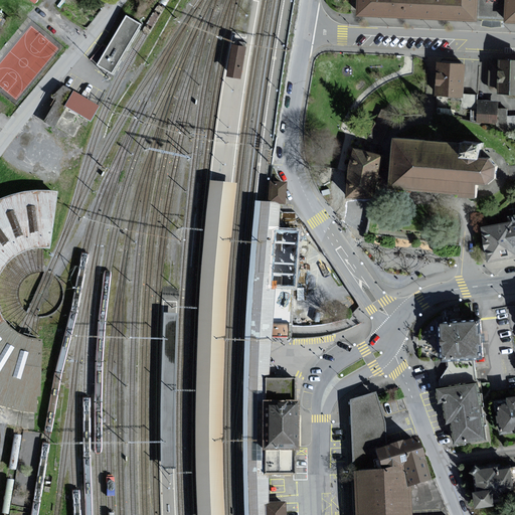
[(514,0),(354,0),(354,15),(472,21),(489,21),(502,22),(514,22),(514,0)]
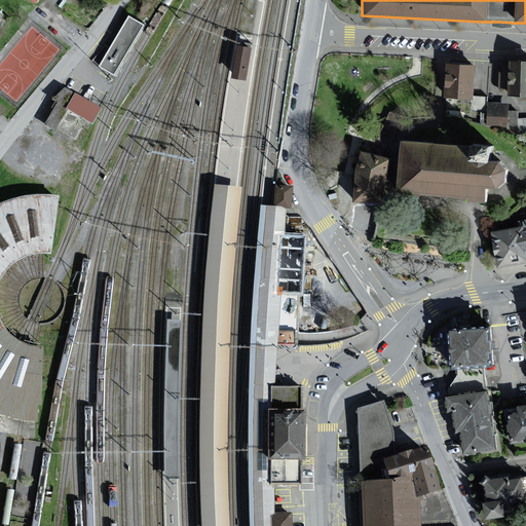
[(146,25),(132,16),(102,66),(116,74),(146,25)]
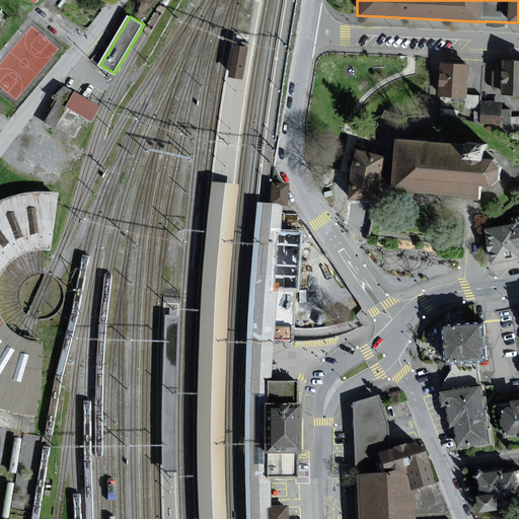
[(232,74),(242,76),(247,48),(237,46),(232,74)]
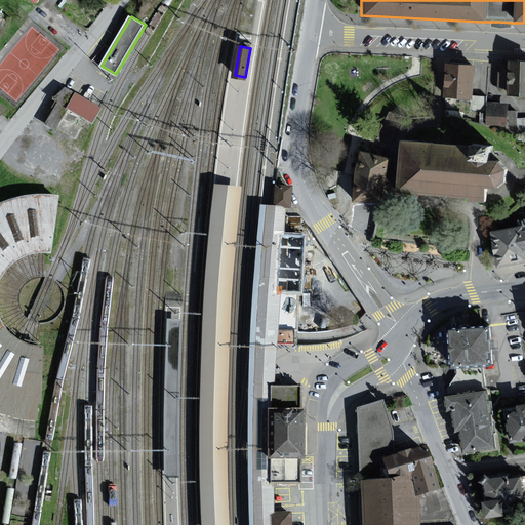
[(524,61),(501,62),(500,90),(510,90),(510,93),(524,93),(524,61)]
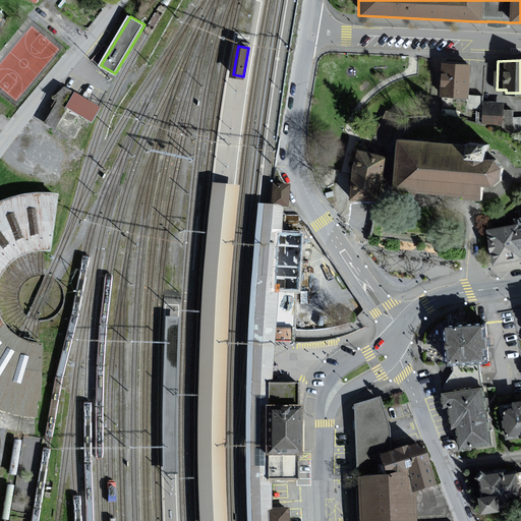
[(469,68),(445,66),(442,95),(466,97),(469,68)]
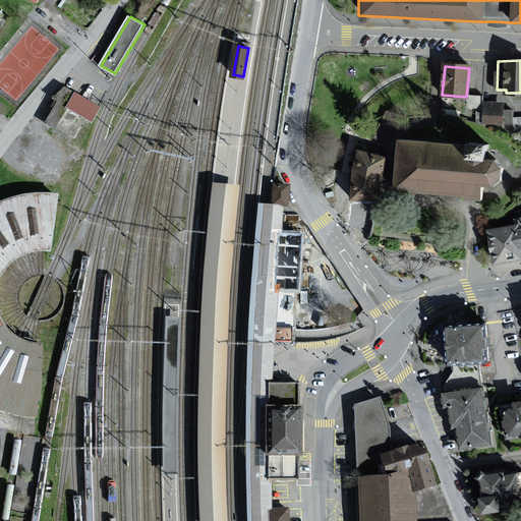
[(101,108),(65,88),(63,91),(58,89),(52,99),(58,102),(46,122),(55,127),(66,108),(92,123),(101,108)]
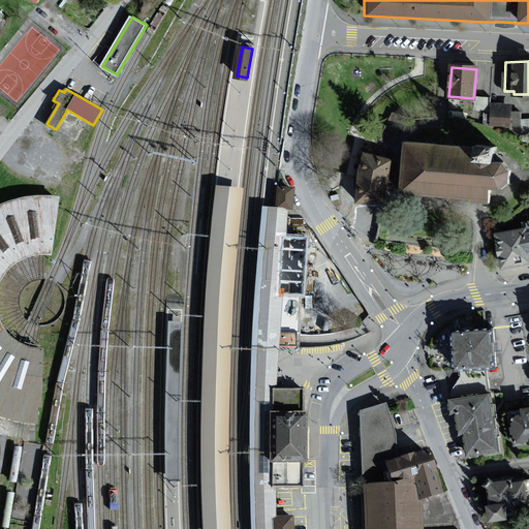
[(514,104),(493,103),(492,125),(512,125),(514,104)]
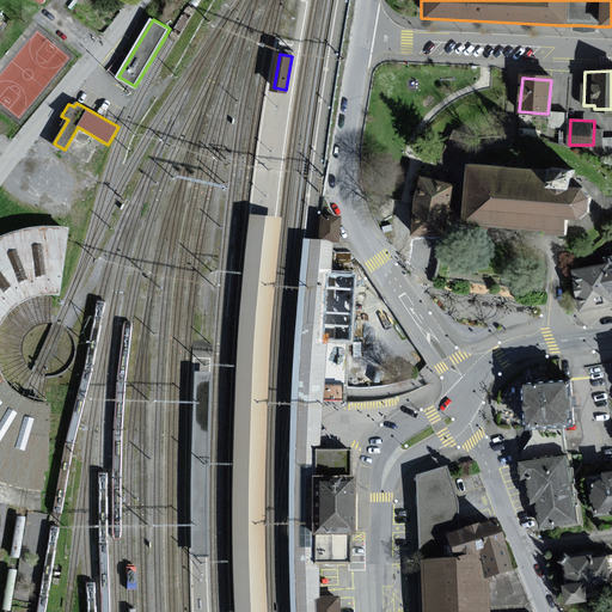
[(569,189),(546,187),(548,172),(467,166),(464,221),(548,227),(548,231),(567,232),(568,214),(582,215),(587,212),(587,199),(579,190),(569,189)]
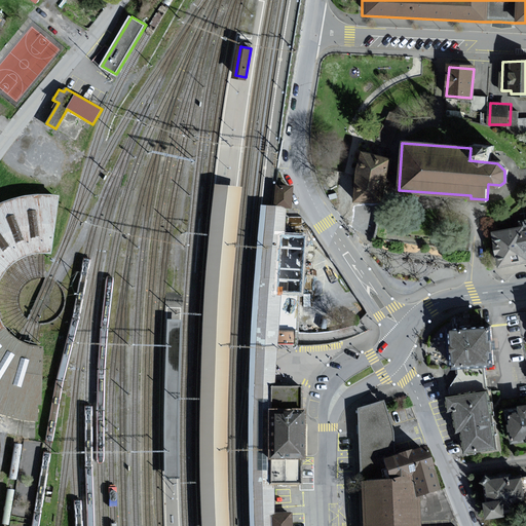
[(471,148),(470,160),(489,162),(490,147),(471,145),(471,148)]
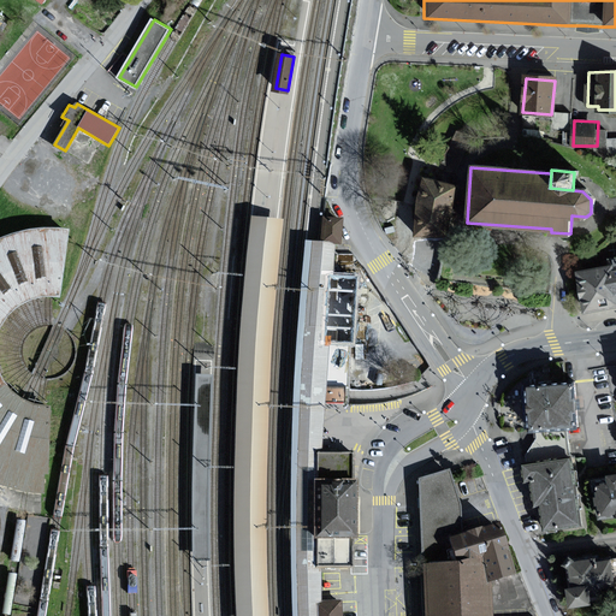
[(457,184),(424,179),(419,197),(416,235),(449,240),(452,209),(457,184)]
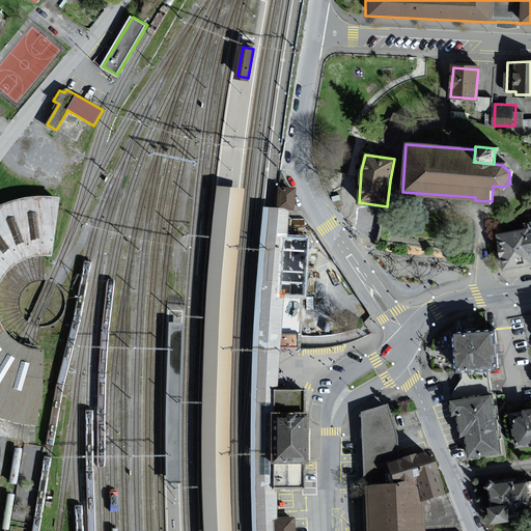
[(203,524),(203,530),(229,530),(229,510),(228,478),(228,440),(228,404),(229,371),(231,331),(232,300),(235,264),(239,226),(242,188),(216,185),(207,269),(203,323),(201,425),(200,469),(203,524)]
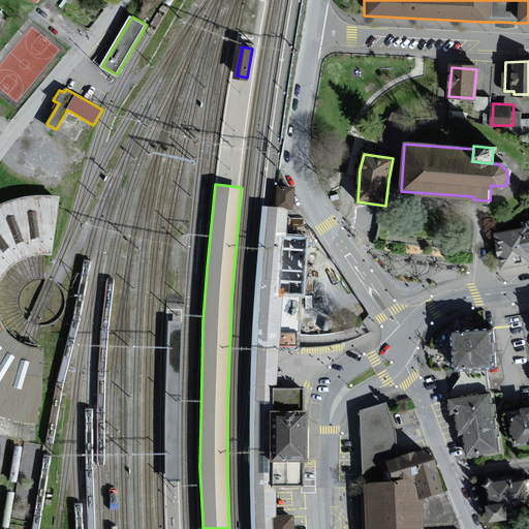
[(296,187),(277,186),(275,209),(287,210),(293,210),(296,187)]
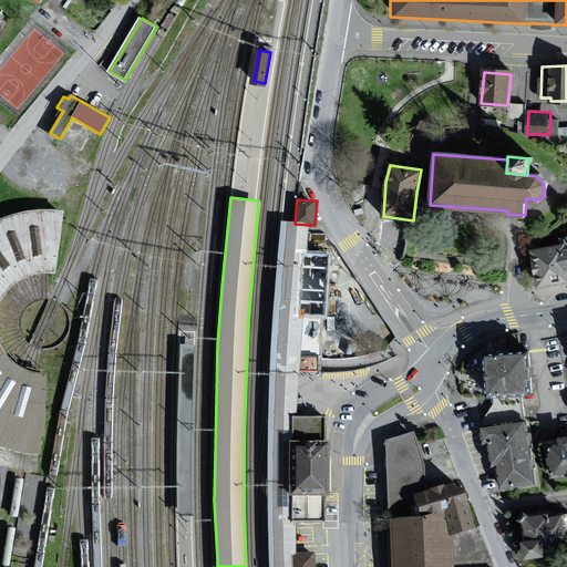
[(45,436),(48,373),(37,372),(31,371),(26,369),(20,366),(14,362),(10,358),(7,353),(2,348),(0,343),(0,342),(0,302),(3,297),(7,291),(11,287),(16,284),(21,280),(27,277),(32,275),(39,274),(44,274),(55,274),(64,212),(47,209),(33,210),(19,213),(7,217),(0,219),(0,445),(23,453),(41,455),(41,436),(45,436)]
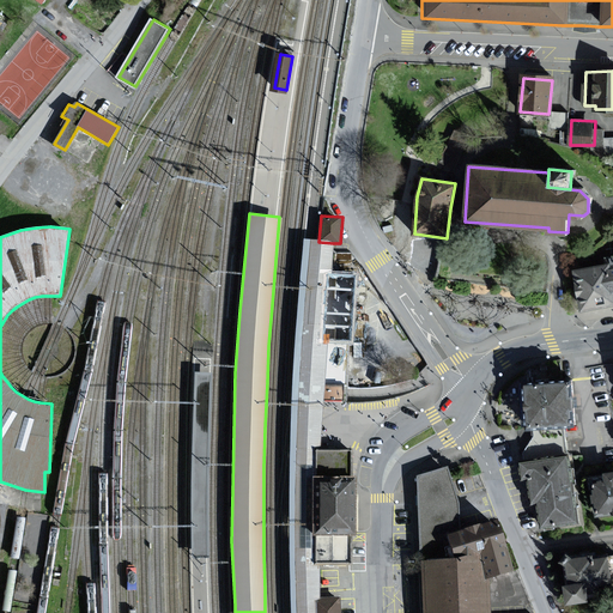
[(319,242),(302,240),(296,307),(292,372),(289,442),(289,509),(289,558),(289,586),(289,612),(319,612),(319,599),(319,564),(317,564),(317,535),(315,535),(314,477),(316,477),(316,451),(321,451),(325,401),(326,386),(328,340),(325,339),(329,274),(332,274),(333,243),(319,242)]
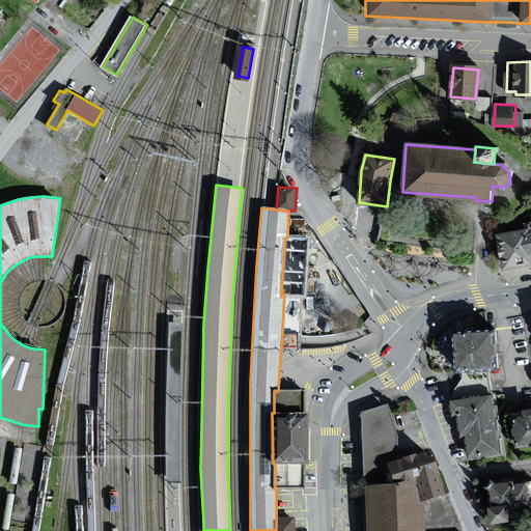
[(529,228),(501,232),(503,250),(506,267),(530,262),(530,221),(528,222),(529,228)]
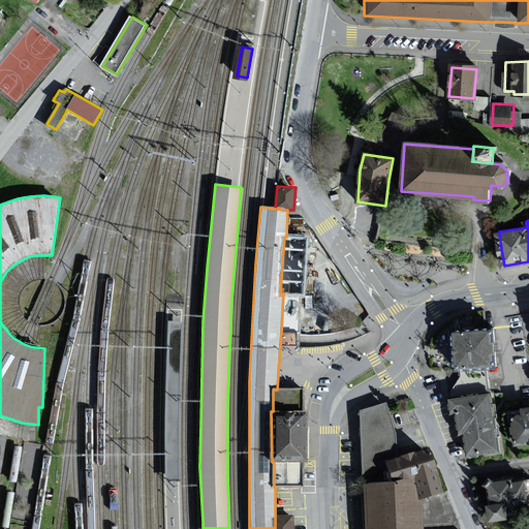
[(286,237),(284,237),(280,292),(283,293),(302,294),(305,296),(309,238),(286,237)]
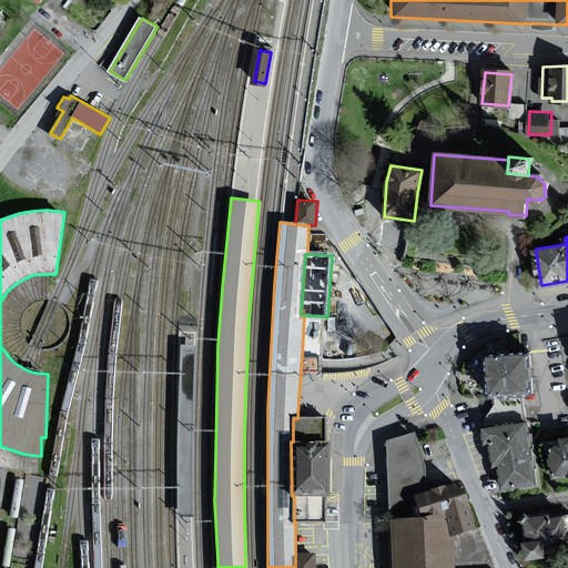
[(493,354),(496,397),(498,397),(523,394),(536,394),(533,351),(493,354)]
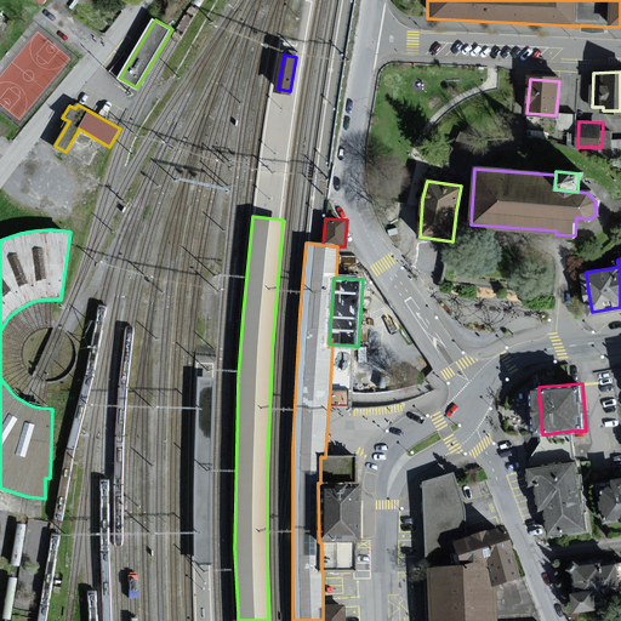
[(545,434),(545,442),(525,469),(575,463),(571,431),(545,434)]
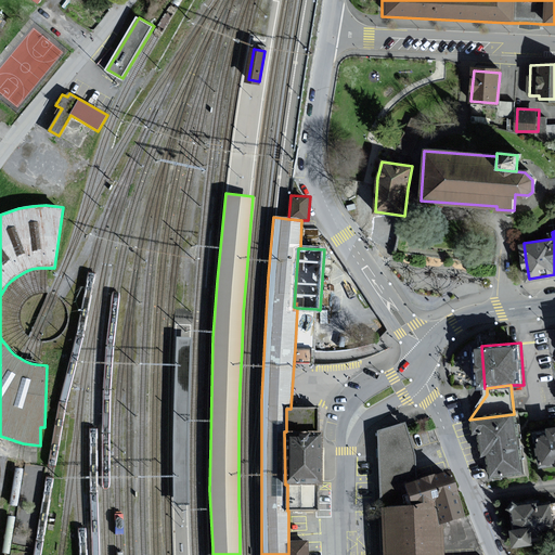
[(317,421),(315,409),(291,409),(286,409),(286,431),(284,431),(285,485),(287,485),(287,511),(288,511),(319,510),(318,498),(318,485),(321,485),(321,482),(320,433),(317,433),(317,421)]
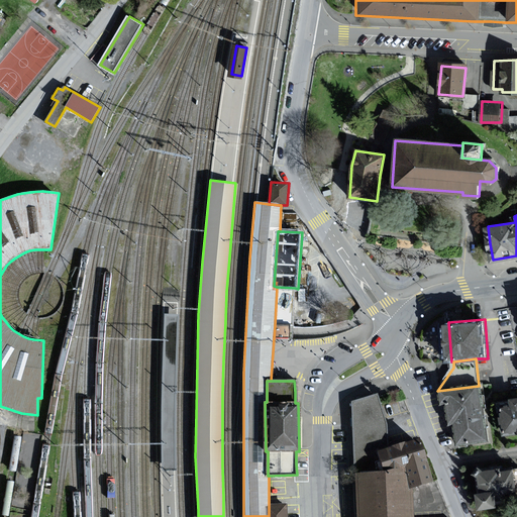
[(479,393),(479,386),(437,391),(438,407),(444,406),(445,413),(446,419),(446,426),(452,426),(453,444),(483,441),(479,393)]
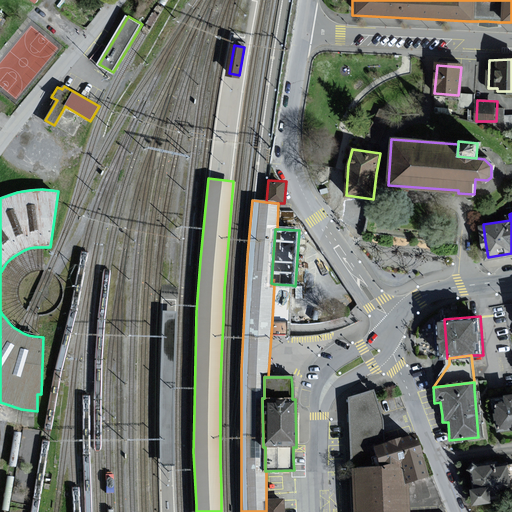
[(373,391),(349,398),(352,468),(369,467),(367,450),(382,445),(382,422),(373,391)]
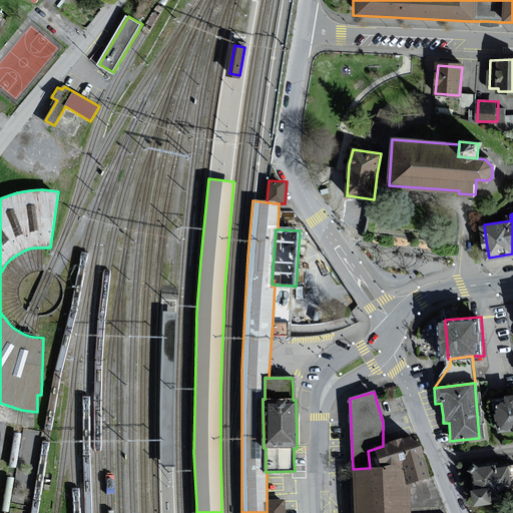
[(509,398),(498,400),(501,429),(512,427),(512,394),(509,395),(509,398)]
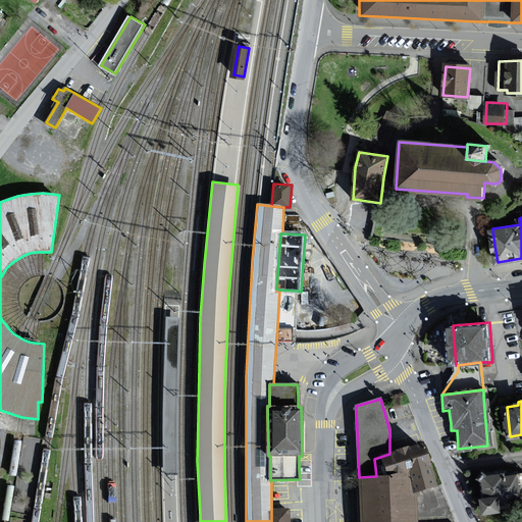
[(389,454),(374,459),(376,476),(400,474),(407,496),(415,492),(435,485),(422,444),(400,451),(389,454)]
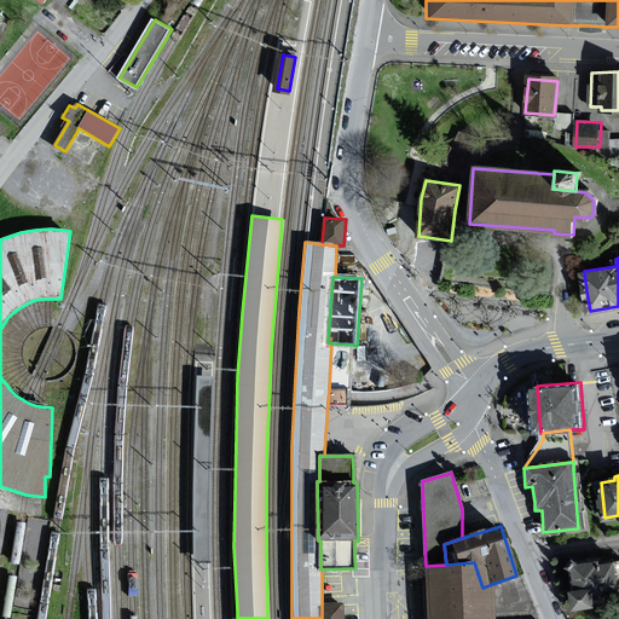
[(606,560),(579,563),(583,589),(579,590),(582,607),(602,603),(601,593),(609,591),(608,585),(618,583),(618,561),(606,563),(606,560)]
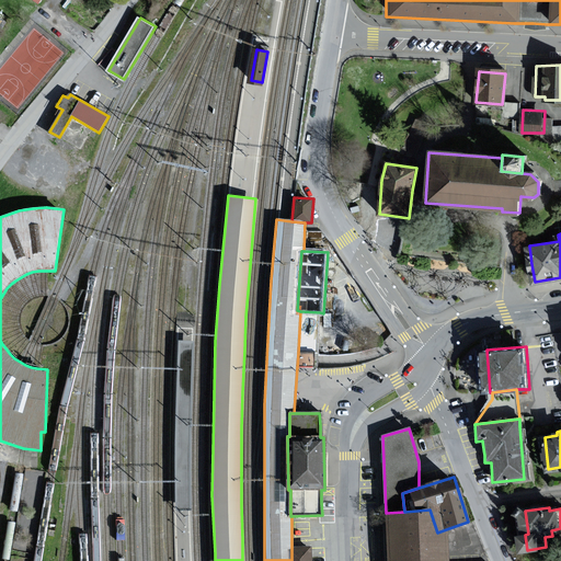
[(446,560),(446,529),(437,533),(430,510),(404,512),(386,513),(387,560),(446,560)]
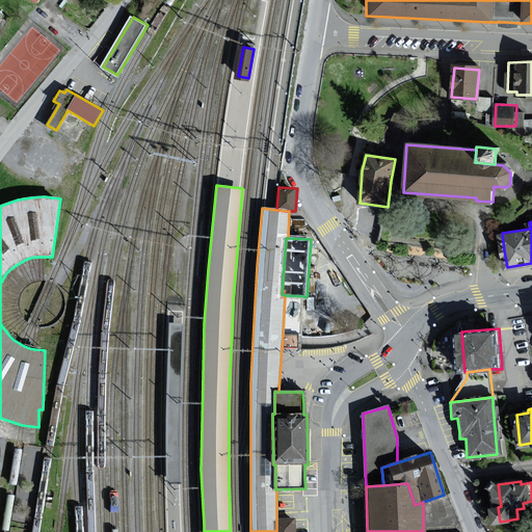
[(286,520),(276,520),(276,531),(295,531),(295,520),(286,520)]
